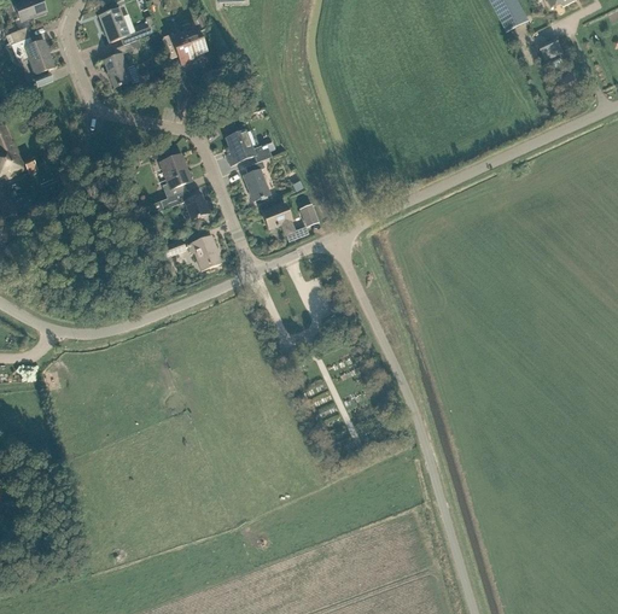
[(21,0),(15,3),(21,22),(46,12),(40,0),(21,0)]
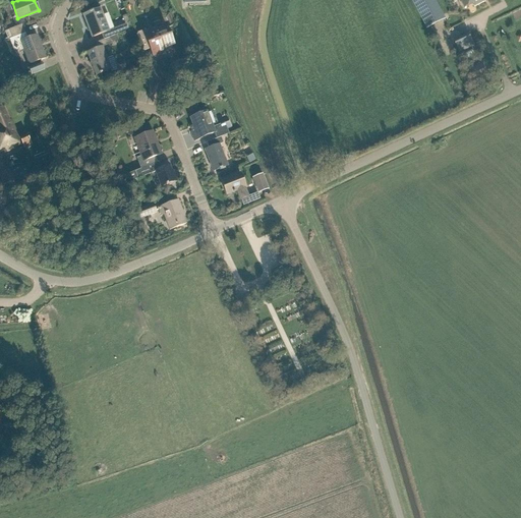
[(413,0),(426,26),(446,15),(438,0),(413,0)]
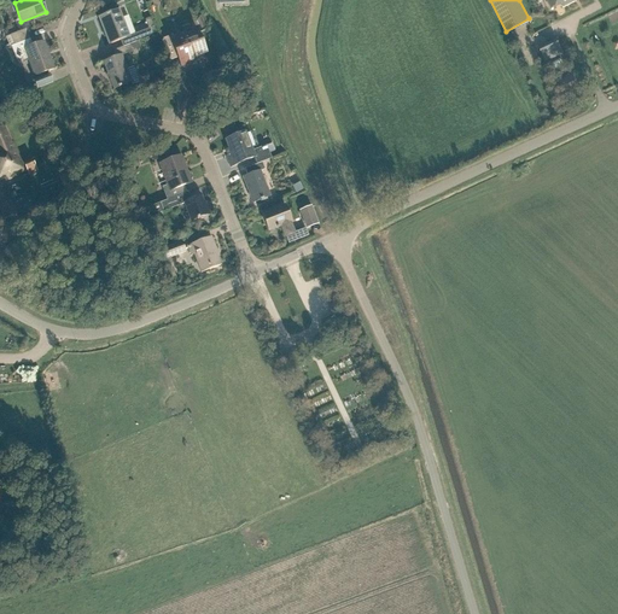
[(123,44),(136,39),(152,33),(151,31),(156,30),(150,15),(145,16),(149,25),(129,33),(118,6),(99,15),(109,41),(120,37),(123,44)]
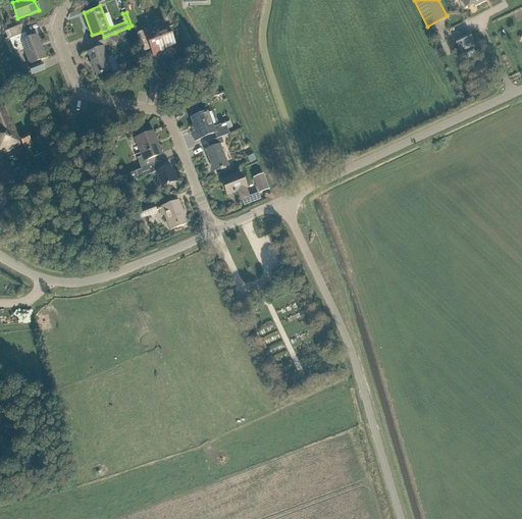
[(9,28),(5,29),(8,37),(12,35),(25,30),(22,22),(9,28)]
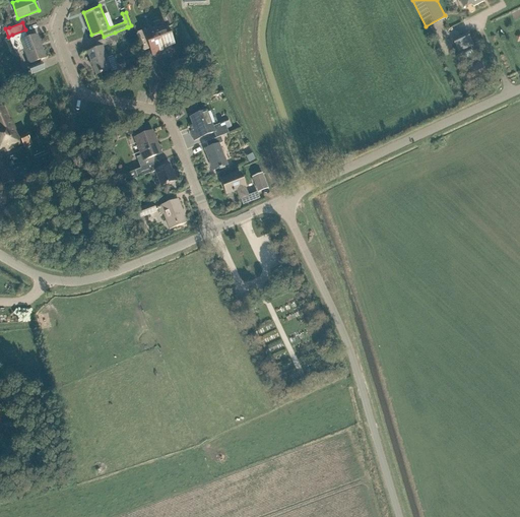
[(160,43),(172,39),(168,25),(149,31),(147,26),(136,30),(141,47),(149,44),(152,54),(163,50),(160,43)]
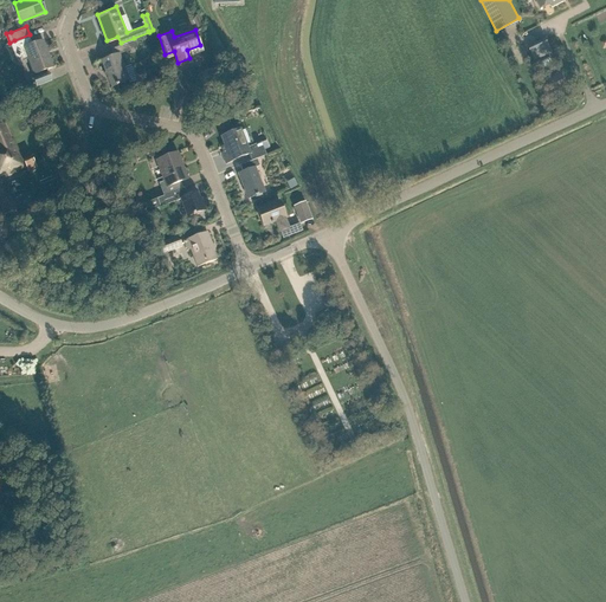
[(154,31),(146,34),(149,43),(158,39),(154,31)]
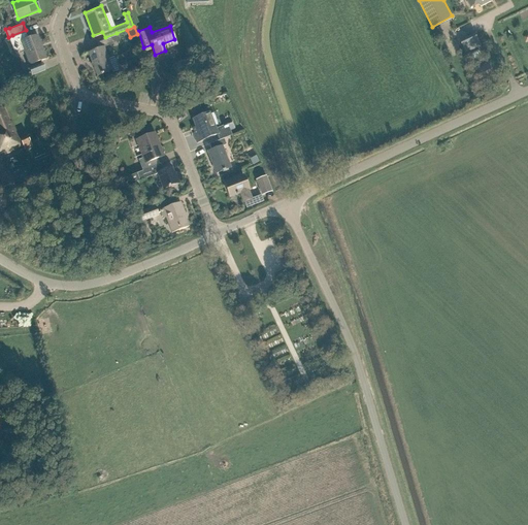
[(26,31),(9,37),(13,48),(19,46),(23,45),(25,48),(30,63),(46,57),(37,34),(28,37),(26,31)]
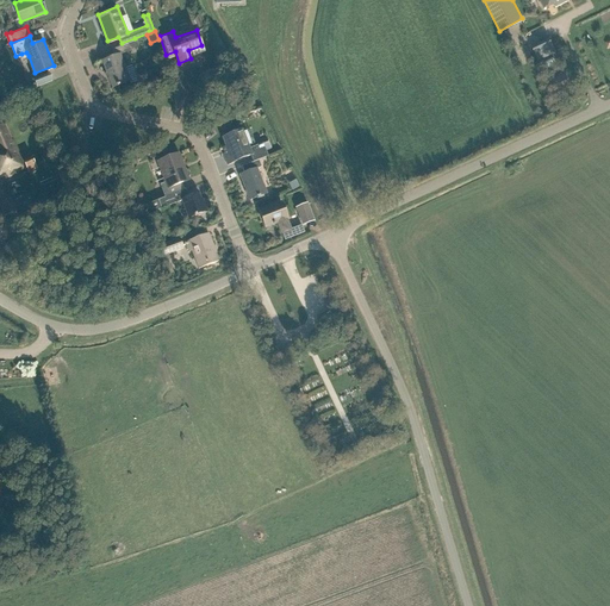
[(137,44),(135,38),(111,48),(113,54),(103,57),(113,85),(130,79),(131,81),(138,77),(132,62),(125,66),(119,51),(137,44)]
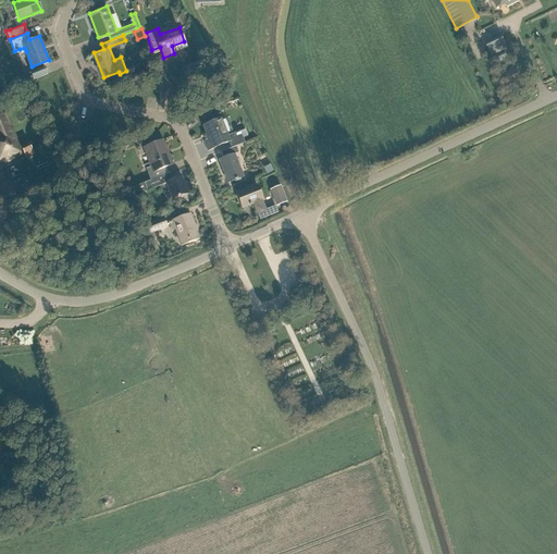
[(31,70),(33,77),(48,71),(45,64),(31,70)]
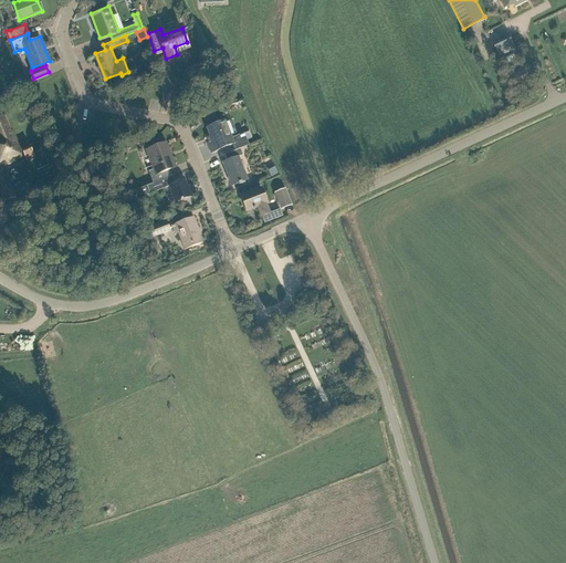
[(525,66),(514,72),(520,83),(531,77),(525,66)]
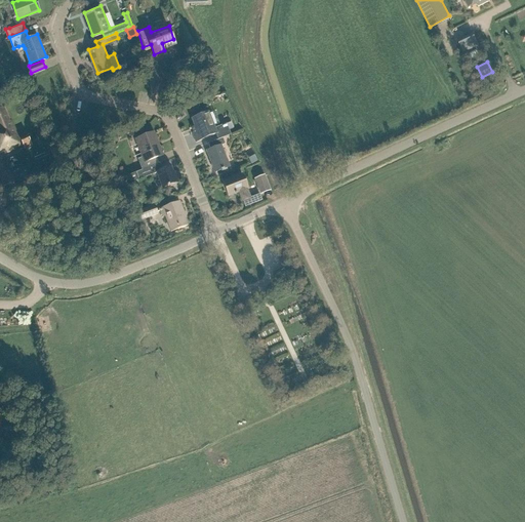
[(0,149),(3,149),(4,150),(22,142),(25,147),(32,144),(27,132),(18,135),(4,104),(0,105),(0,149)]
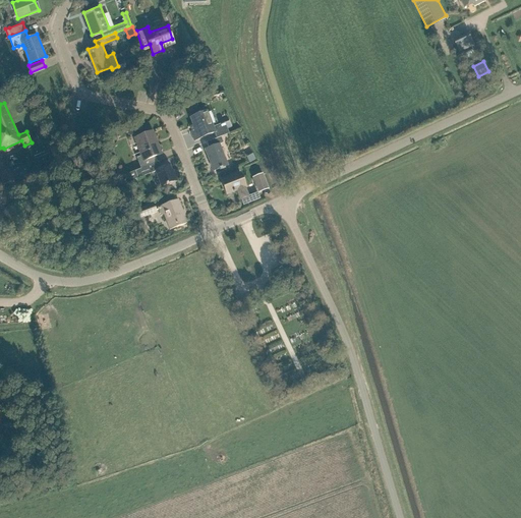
[(217,137),(222,135),(229,132),(225,121),(214,125),(208,110),(191,116),(194,123),(191,125),(195,137),(215,131),(217,137)]
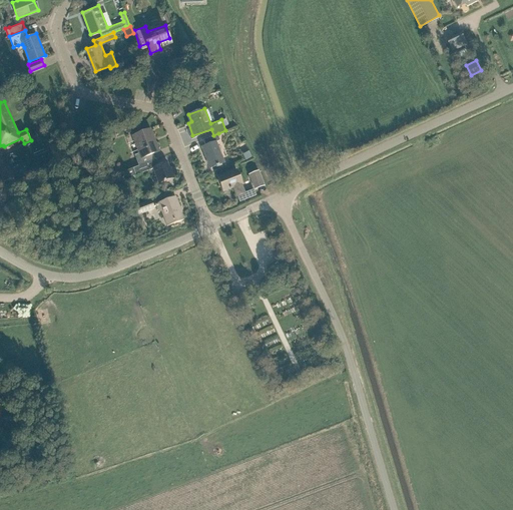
[(141,163),(154,158),(152,153),(160,150),(151,127),(134,134),(141,152),(135,154),(139,164),(141,163)]
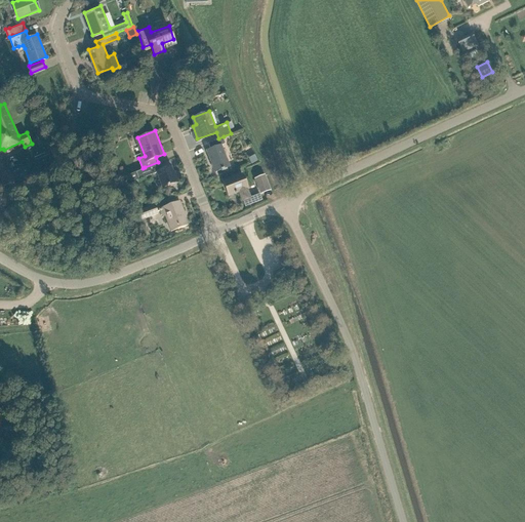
[(225,142),(224,136),(218,138),(208,142),(210,148),(207,149),(215,170),(230,165),(221,143),(225,142)]
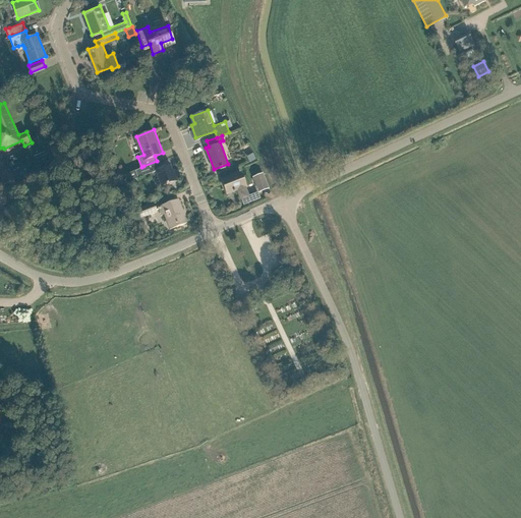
[(255,157),(252,152),(246,155),(249,160),(255,157)]
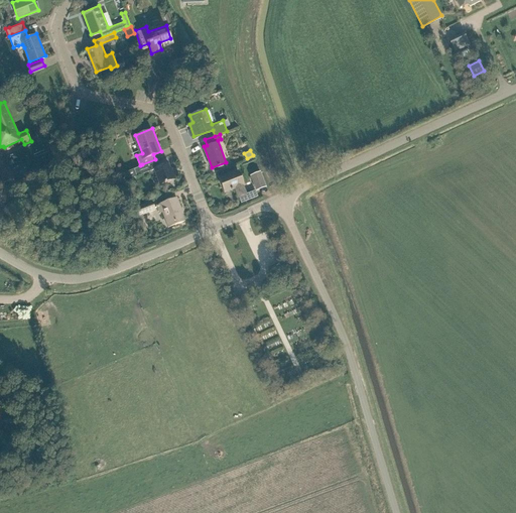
[(140,165),(134,168),(136,175),(145,171),(154,168),(159,182),(176,176),(173,167),(171,168),(168,162),(160,165),(157,158),(155,159),(142,164),(140,165)]
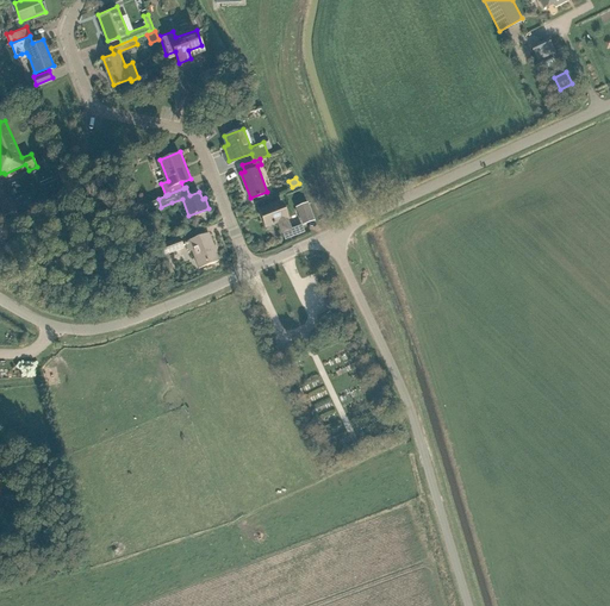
[(11,195),(0,199),(0,204),(4,213),(16,210),(11,195)]
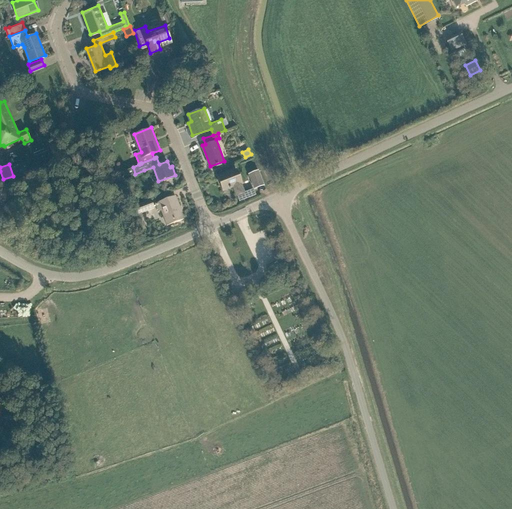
[(236,168),(217,176),(223,191),(233,187),(236,194),(243,191),(240,183),(241,183),(236,168)]
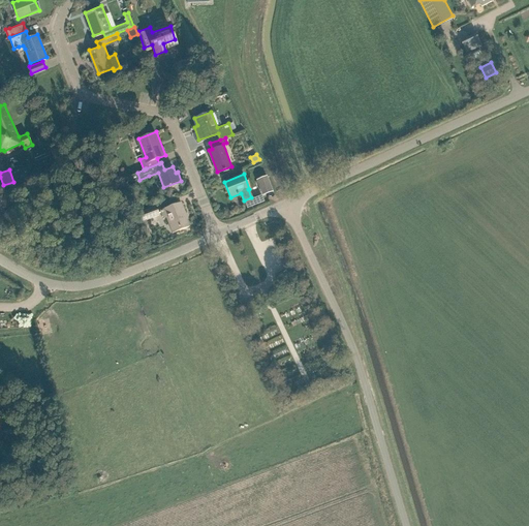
[(267,175),(256,179),(259,185),(261,184),(265,192),(272,189),(267,175)]
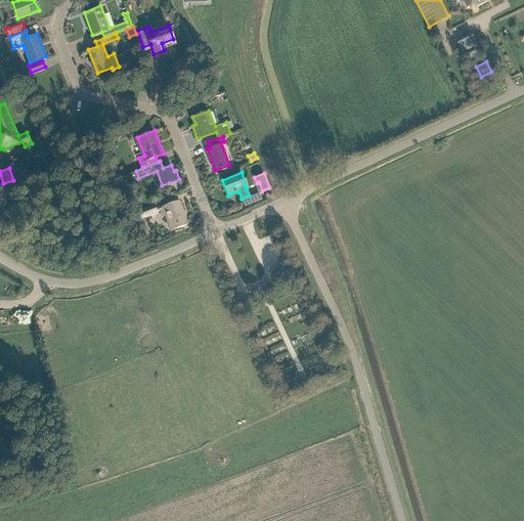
[(179,200),(159,207),(162,215),(166,213),(171,228),(186,222),(182,211),(183,211),(179,200)]
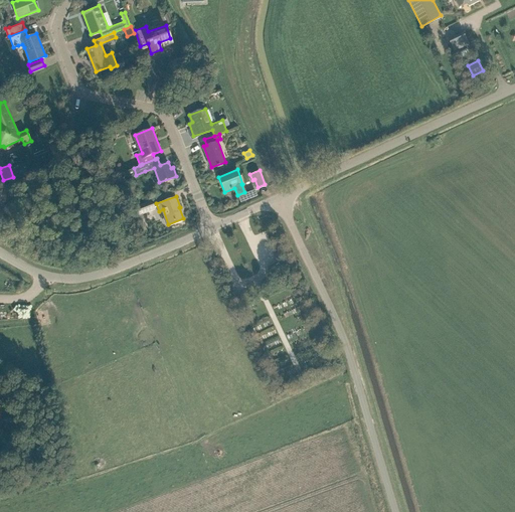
[(151,199),(135,205),(138,213),(137,213),(139,218),(144,216),(142,212),(154,207),(151,199)]
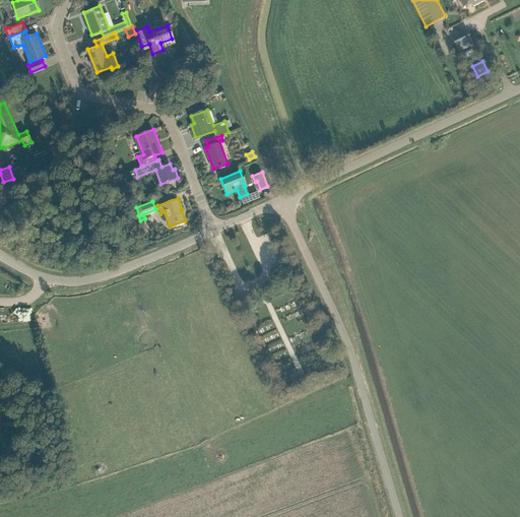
[(284,263),(279,265),(282,273),(288,270),(284,263)]
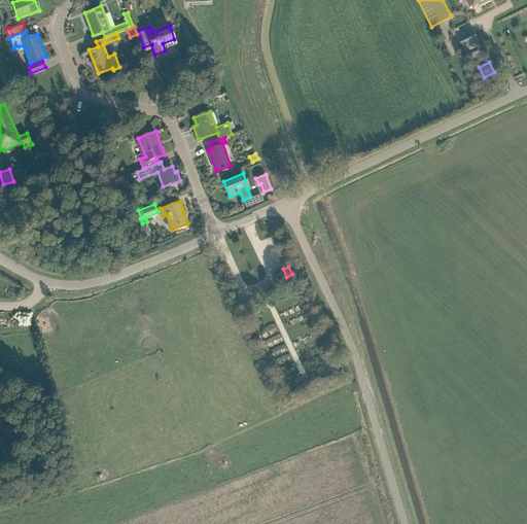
[(6,424),(6,432),(16,433),(16,425),(6,424)]
